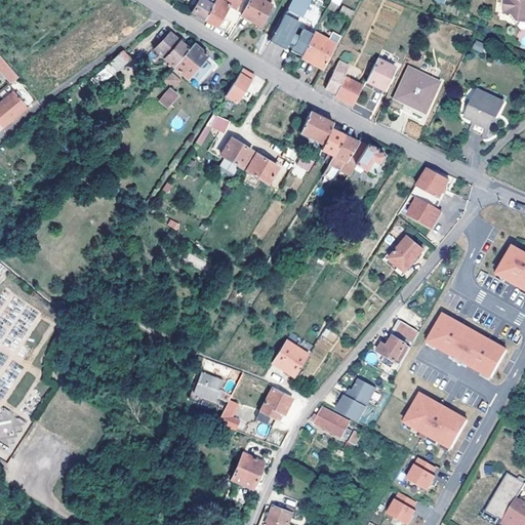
[(198,0),(190,13),(194,15),(203,22),(214,0),(198,0)]
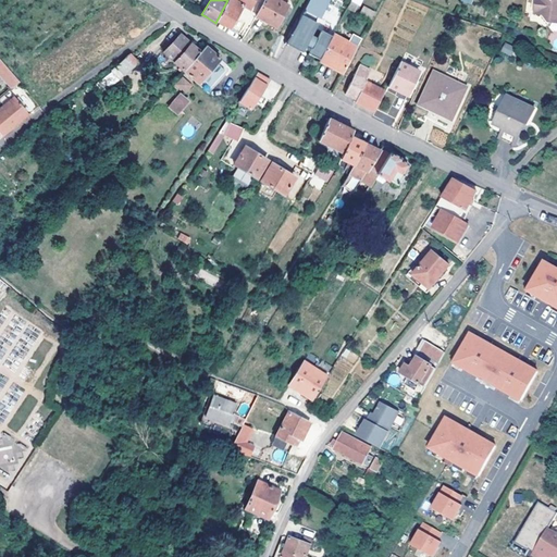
[(232,0),(227,0),(215,23),(221,25),(230,31),(238,35),(246,23),(237,17),(238,15),(236,14),(242,7),(242,5),(232,0)]
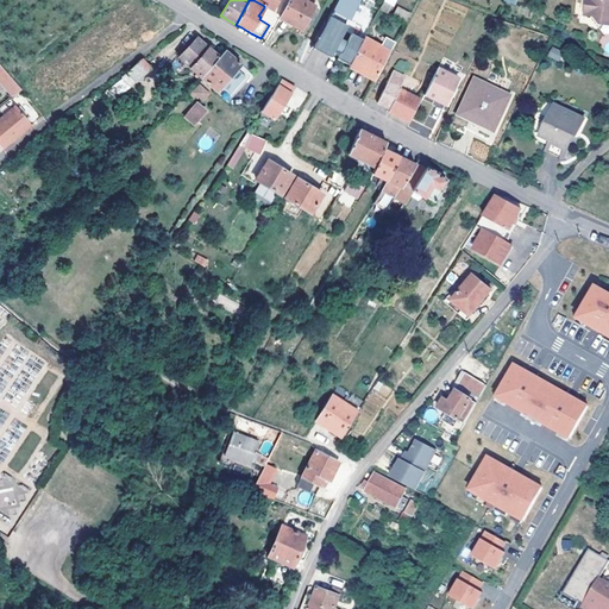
[(264,7),(272,12),(278,0),(253,0),(264,6),(264,7)]
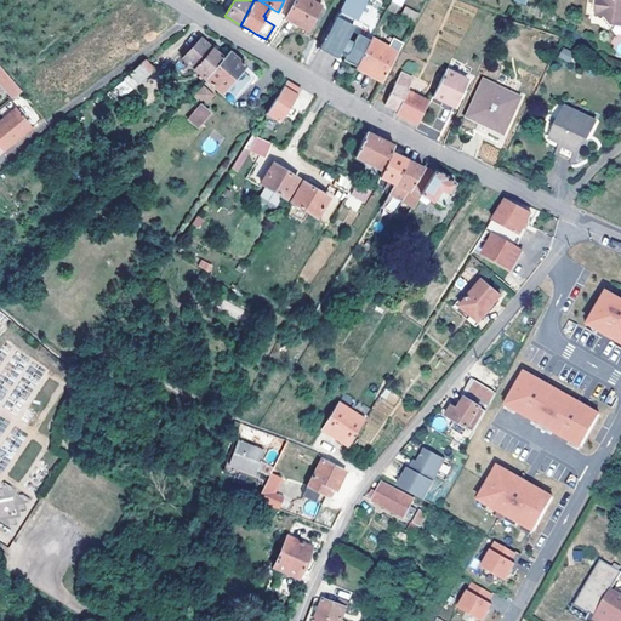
[(307,0),(294,0),(284,20),(305,30),(318,6),(307,0)]
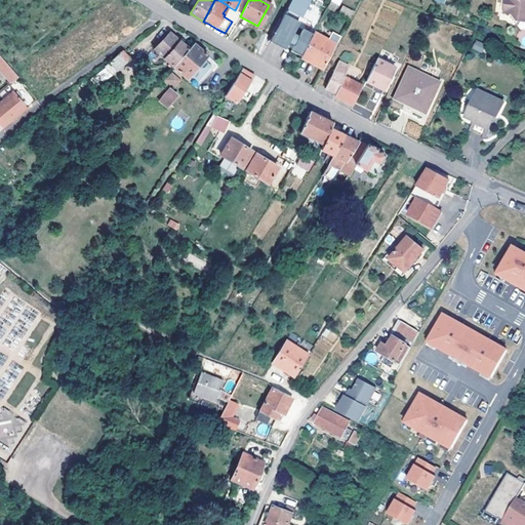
[(309,0),(289,0),(284,9),(285,10),(283,14),(282,14),(280,18),(278,17),(269,35),(271,36),(270,38),(284,46),(286,43),(291,45),(288,51),(298,56),(309,37),(299,32),(295,39),(290,36),(297,22),(294,19),(296,15),(299,17),(309,0)]
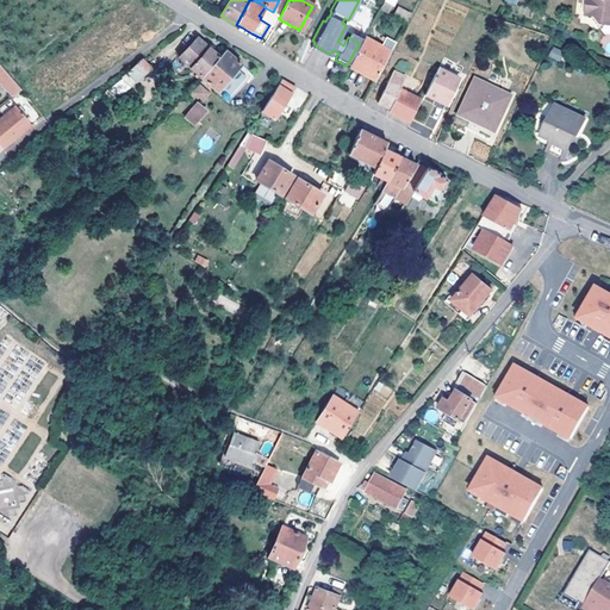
[(448,16),(454,5),(441,0),(435,0),(433,10),(448,16)]
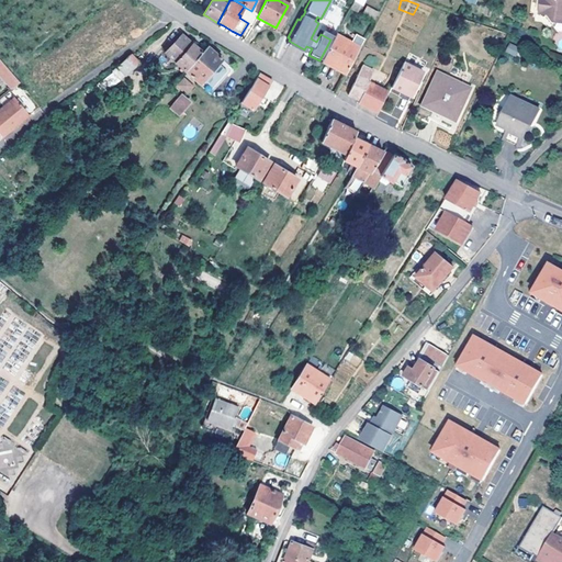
[(561,0),(535,0),(534,13),(539,14),(543,14),(548,22),(554,17),(557,20),(561,23),(561,22),(561,0)]
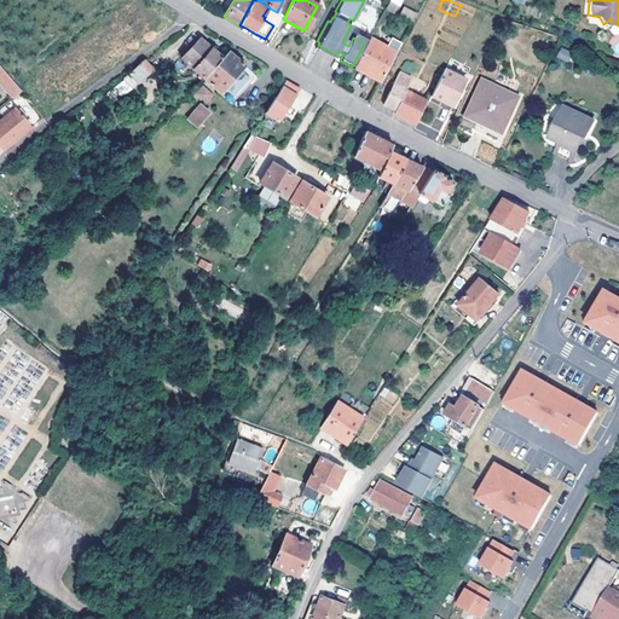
[(397,7),(387,1),(383,7),(394,12),(397,7)]
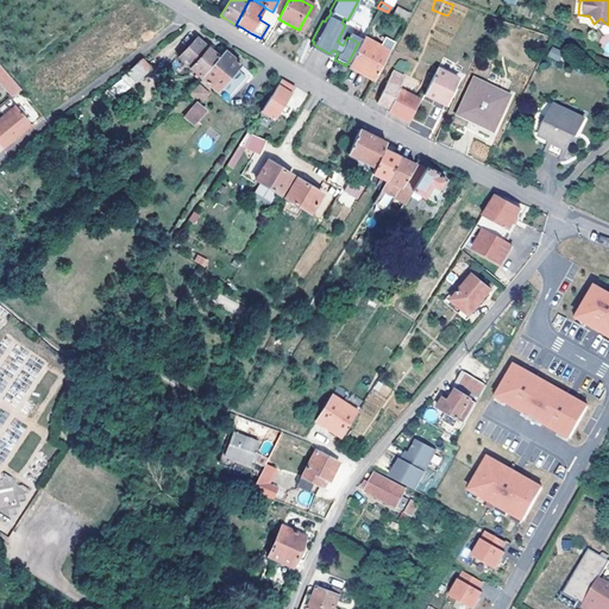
[(390,18),(403,25),(408,16),(395,8),(390,18)]
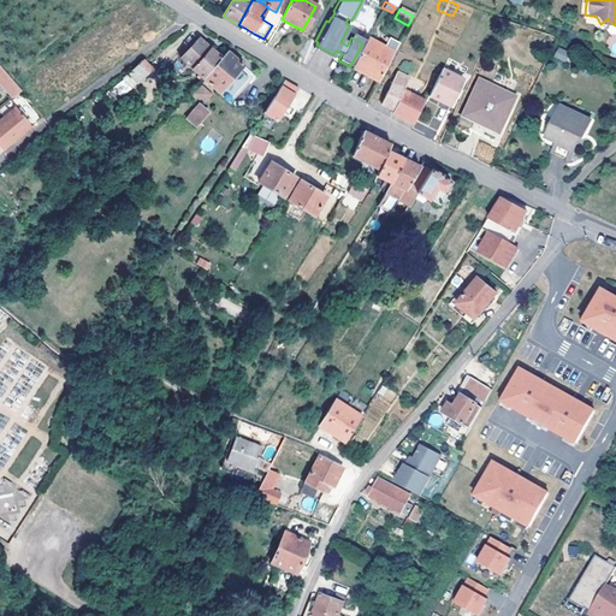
[(596,16),(591,16),(602,28),(610,22),(608,18),(600,24),(596,16)]
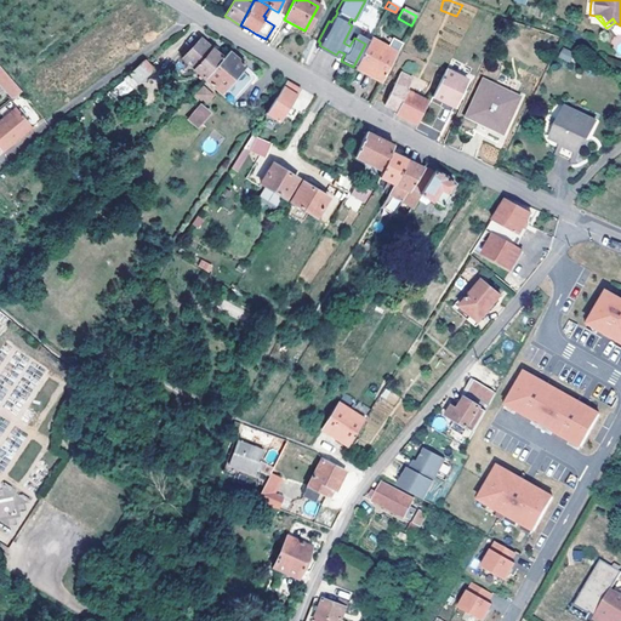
[(368,73),(381,81),(402,44),(392,38),(386,47),(382,46),(369,39),(353,68),(362,73),(363,69),(368,73)]
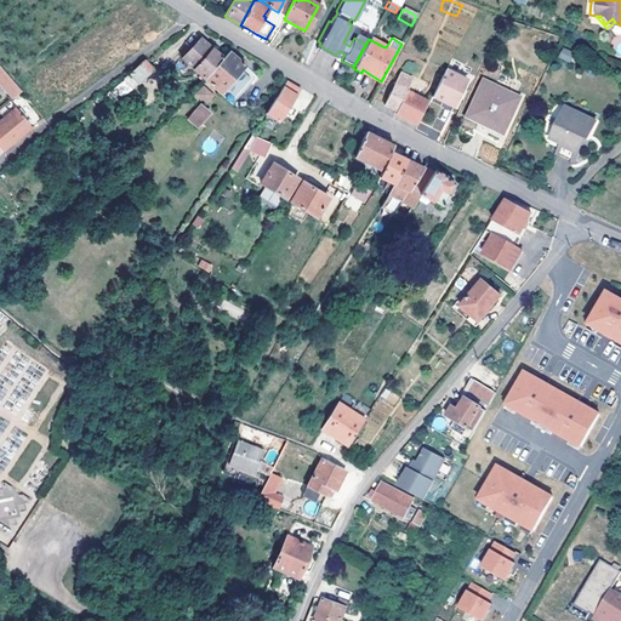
[(194,68),(204,78),(221,58),(200,39),(187,53),(198,64),(194,68)]
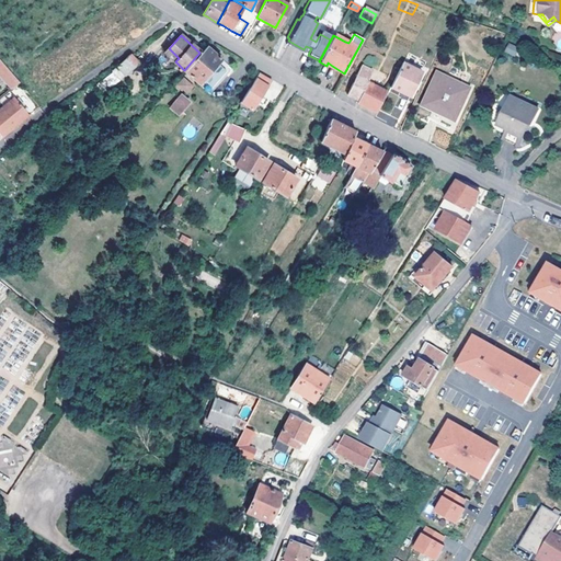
[(304,49),(288,41),(286,44),(301,53),(304,49)]
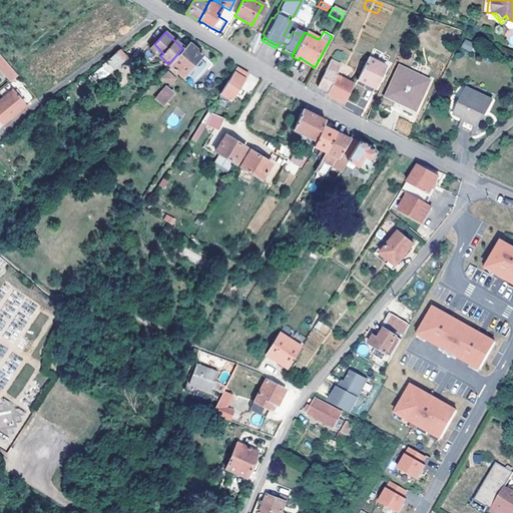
[(465,39),(461,47),(471,51),(475,43),(465,39)]
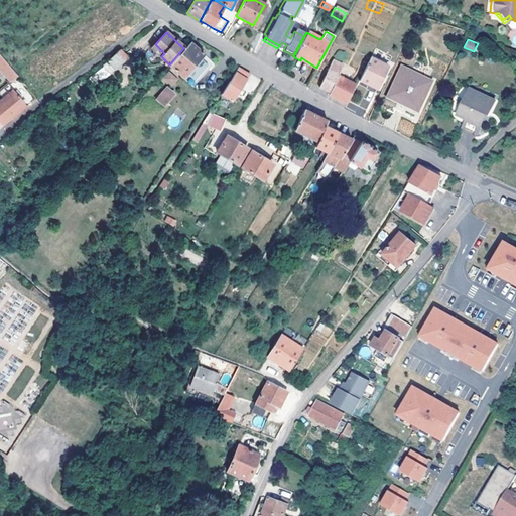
[(183,48),(169,65),(192,86),(210,68),(208,65),(209,62),(189,43),(183,48)]
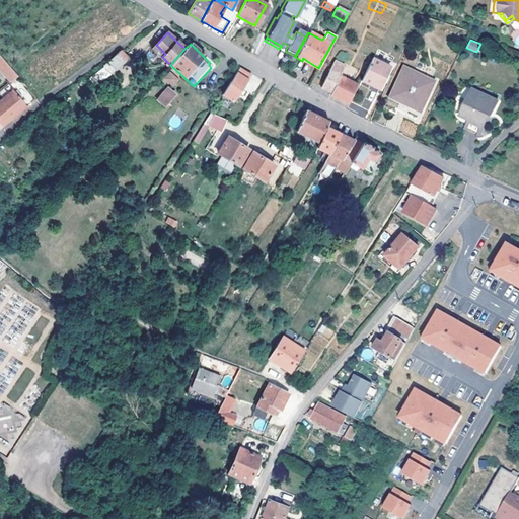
[(165,54),(156,45),(153,48),(162,57),(165,54)]
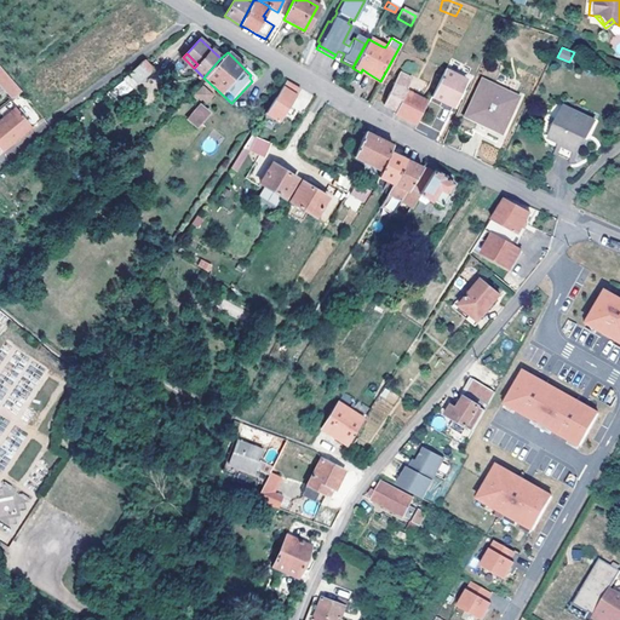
[(150,72),(142,61),(125,73),(132,84),(150,72)]
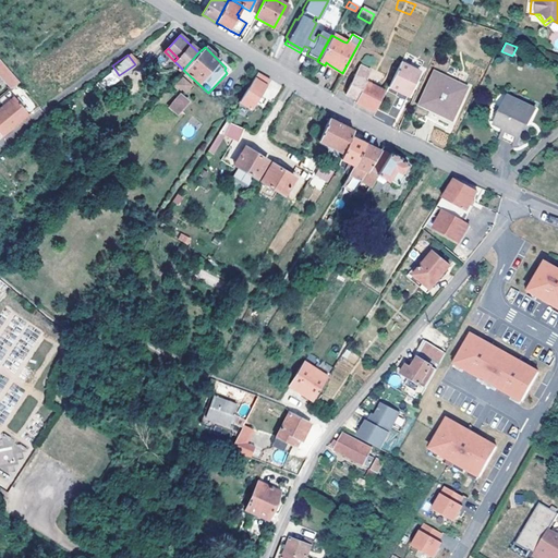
[(374,65),(375,57),(363,55),(362,64),(374,65)]
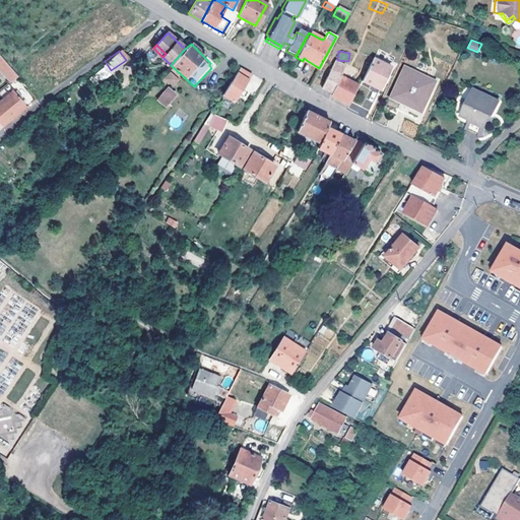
[(0,71),(9,82),(16,76),(13,72),(0,56),(0,71)]
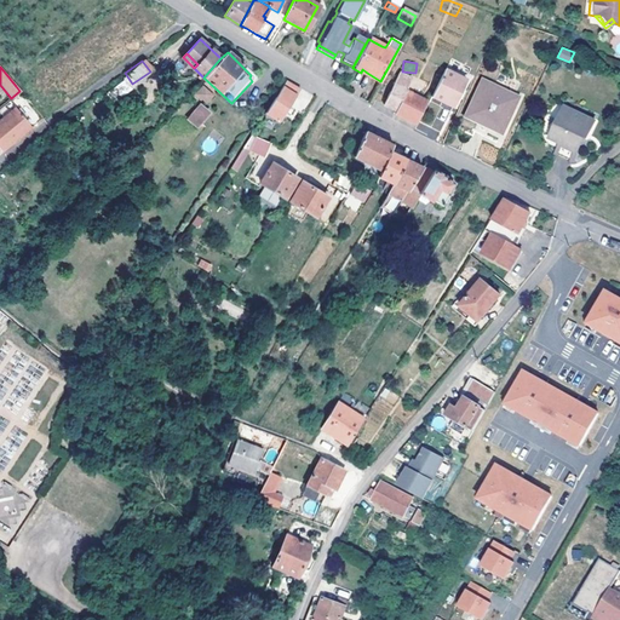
[(361,73),(365,75),(379,84),(380,81),(367,73),(362,69),(361,73)]
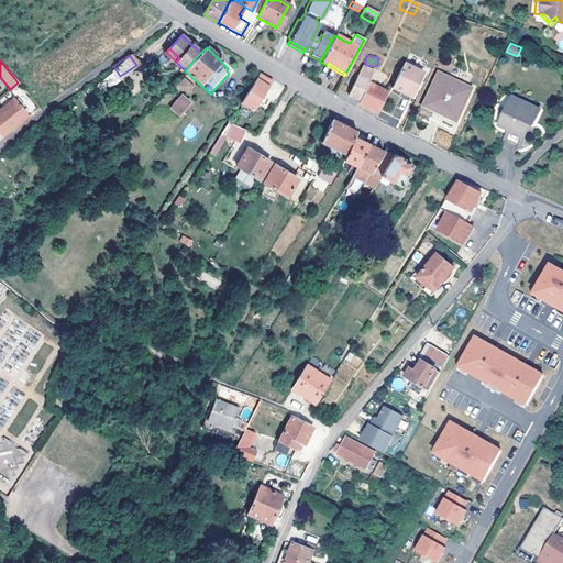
[(420,74),(403,64),(389,87),(408,97),(412,88),(417,89),(420,83),(417,80),(420,74)]
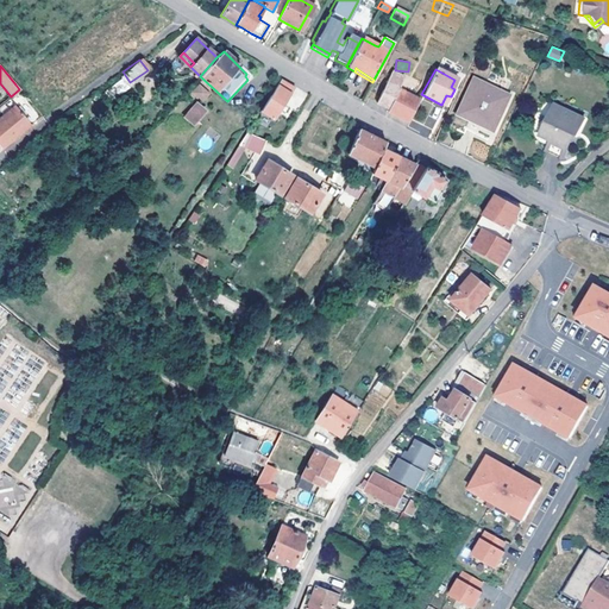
[(391,73),(375,104),(387,110),(385,112),(406,123),(416,100),(397,89),(402,79),(391,73)]
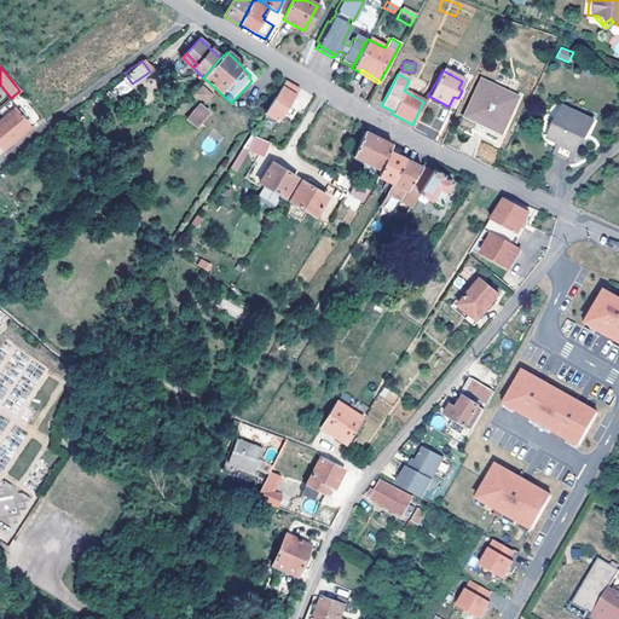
[(284,82),(264,113),(277,121),(283,113),(287,108),(298,91),(284,82)]
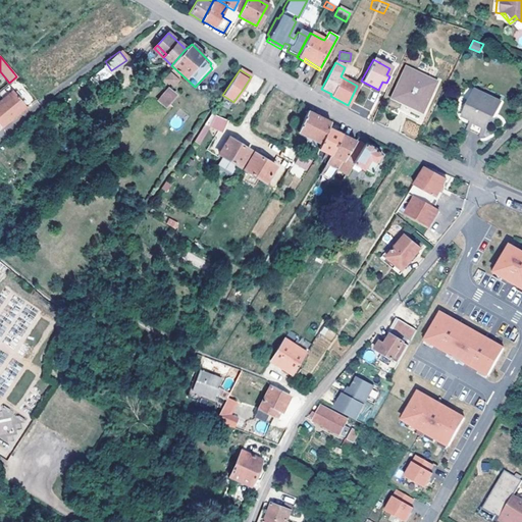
[(431,83),(426,81),(407,71),(405,71),(402,72),(390,98),(390,100),(412,110),(417,112),(419,111),(431,86),(431,83)]
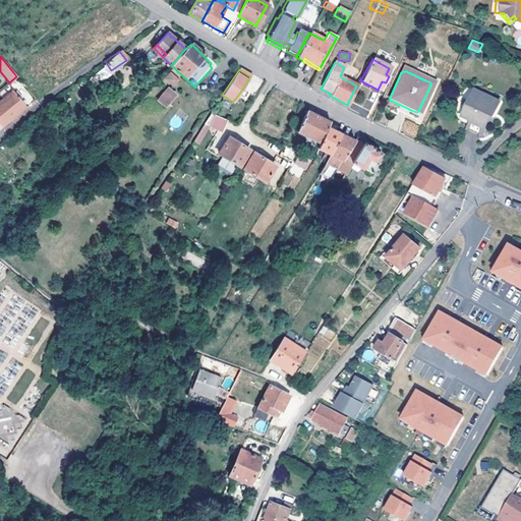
[(170,72),(163,79),(170,85),(172,88),(178,80),(170,72)]
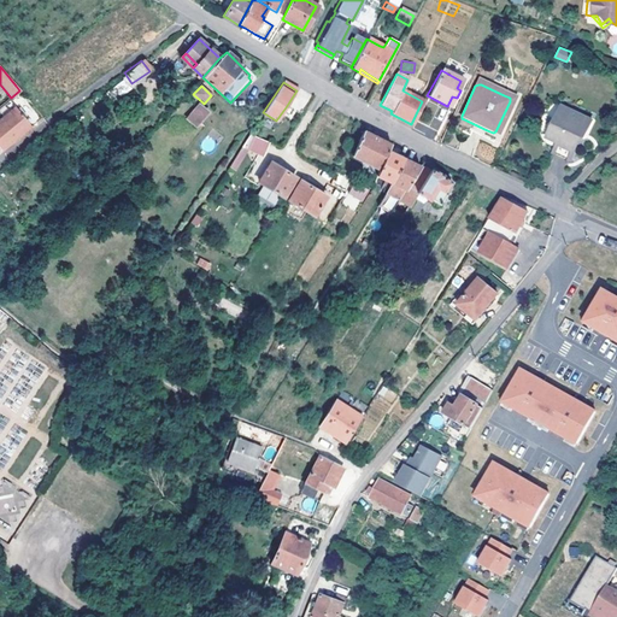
[(204,104),(201,101),(191,115),(199,122),(210,110),(204,104)]
